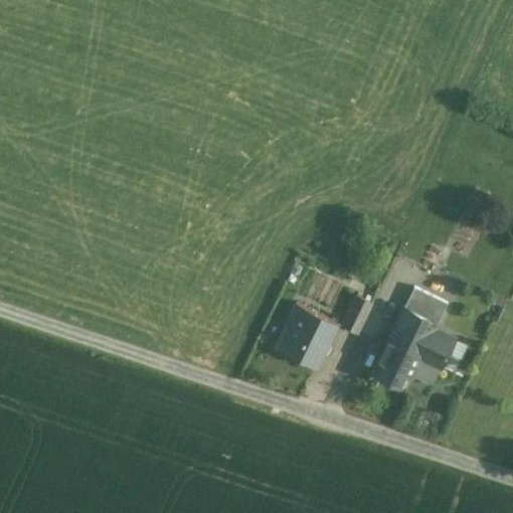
[(467,211),(477,214),(483,198),(472,195),(467,211)]
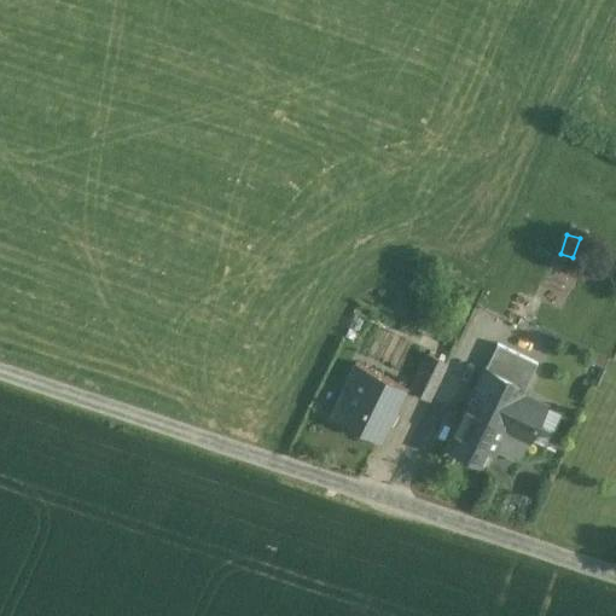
[(500,347),(488,372),(526,391),(538,366),(500,347)]
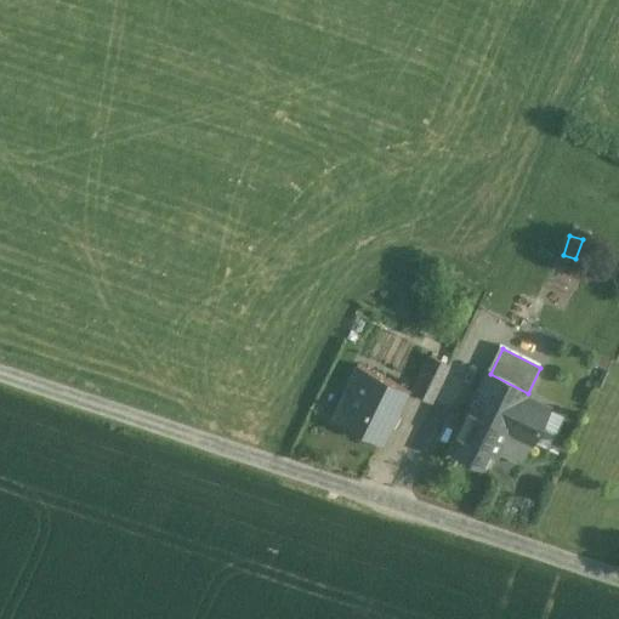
[(432,359),(414,397),(432,405),(450,368),(432,359)]
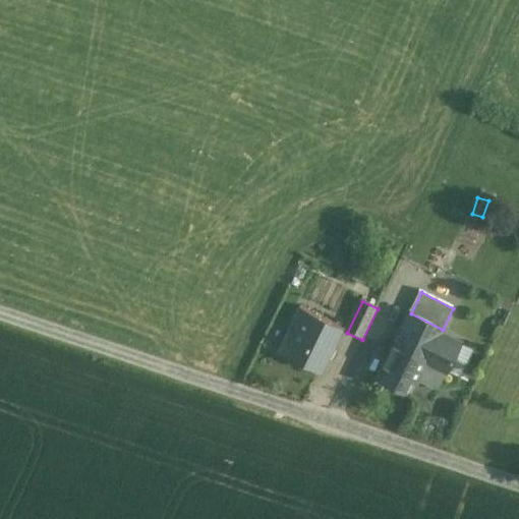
[(343,329),(300,308),(292,326),(300,330),(287,357),(321,373),(329,357),(331,357),(336,346),(335,345),(343,329)]
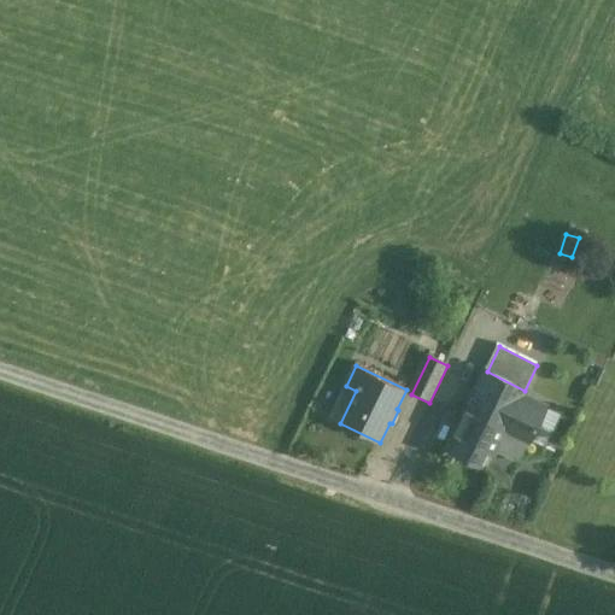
[(487,372),(450,449),(478,463),(485,449),(495,454),(497,447),(516,457),(525,455),(548,408),(522,396),(525,391),(487,372)]
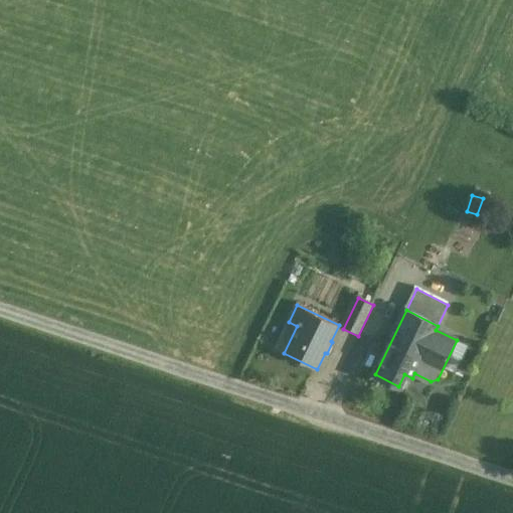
All buildings are outlined.
